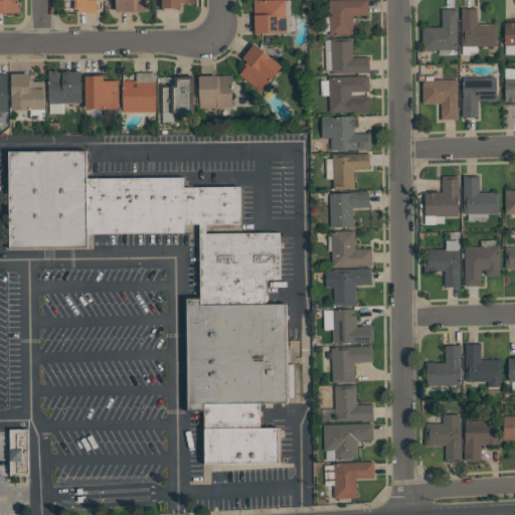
[(0,0),(18,0),(18,7),(19,7),(19,13),(0,13),(0,0)]
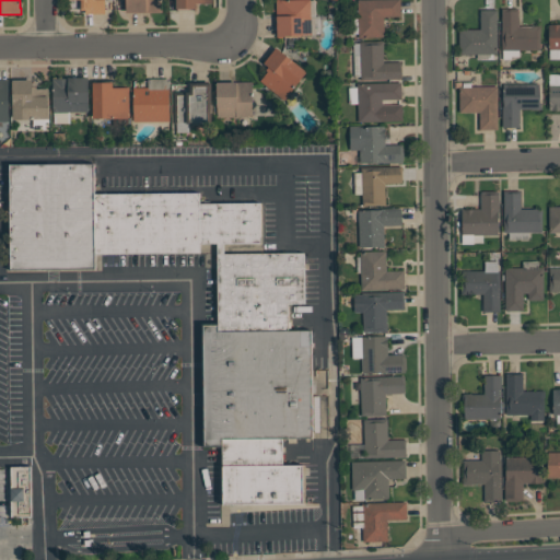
[(105,0),(105,14),(85,14),(85,10),(81,10),(81,0),(105,0)]
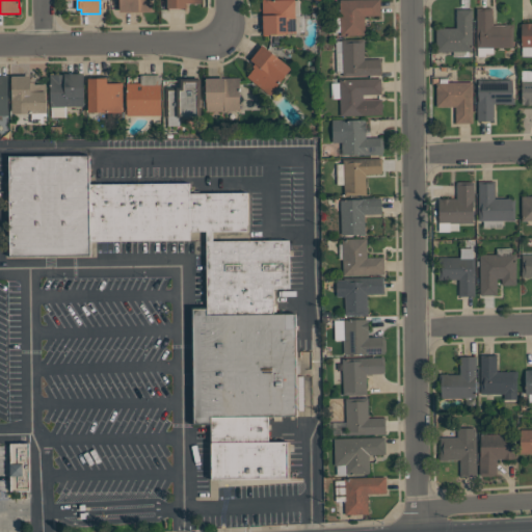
[(120,11),(120,0),(154,0),(154,11),(120,11)]
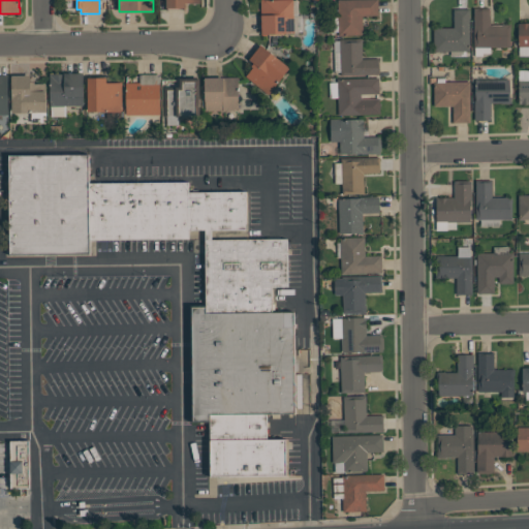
[(166,8),(166,0),(200,0),(200,3),(185,3),(185,7),(184,7),(184,9),(167,9),(167,8),(166,8)]
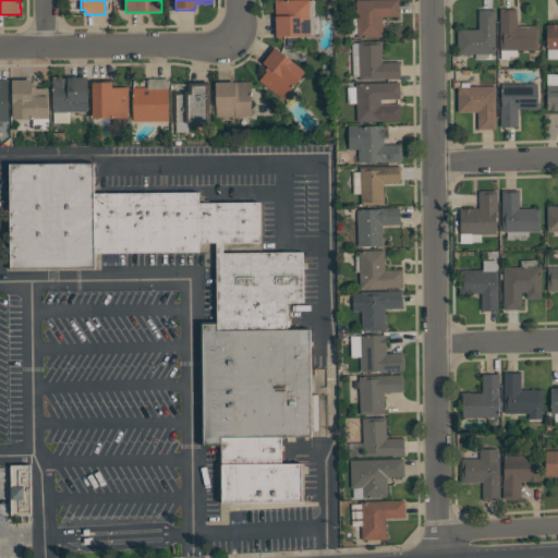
[(310,0),(310,16),(311,16),(311,35),(301,35),(281,36),(281,37),(276,37),(276,0),(310,0)]
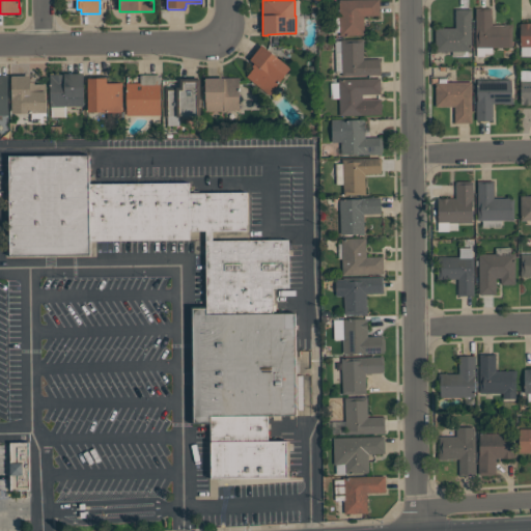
[(364,35),(339,36),(339,0),(380,0),(380,16),(364,16),(364,35)]
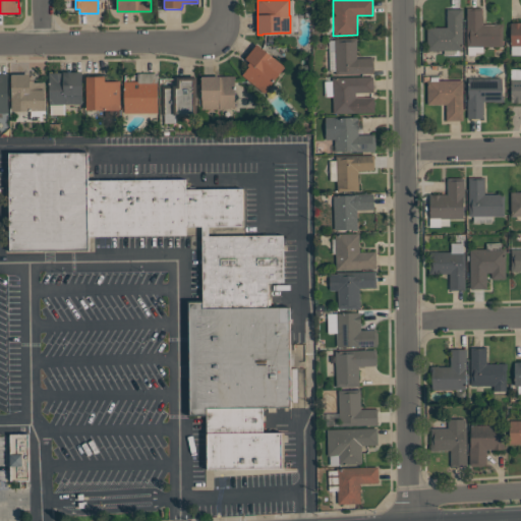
[(447,27),(447,9),(462,8),(463,50),(427,50),(427,27),(447,27)]
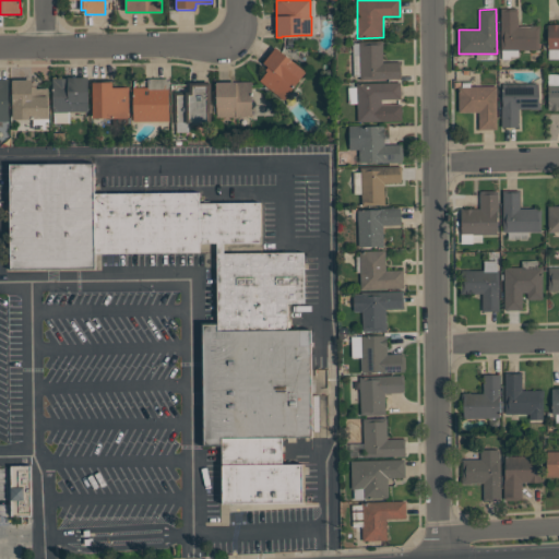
[(500,9),(518,9),(518,26),(531,26),(531,25),(539,25),(539,32),(539,49),(501,50),(500,9)]
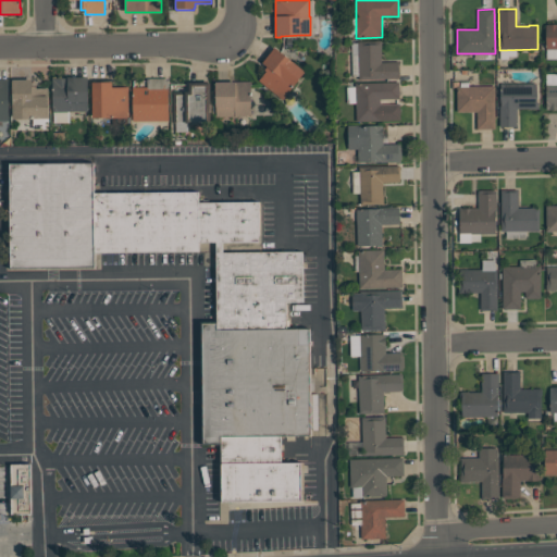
[(556,59),(546,59),(546,49),(545,49),(546,24),(556,24),(556,59)]
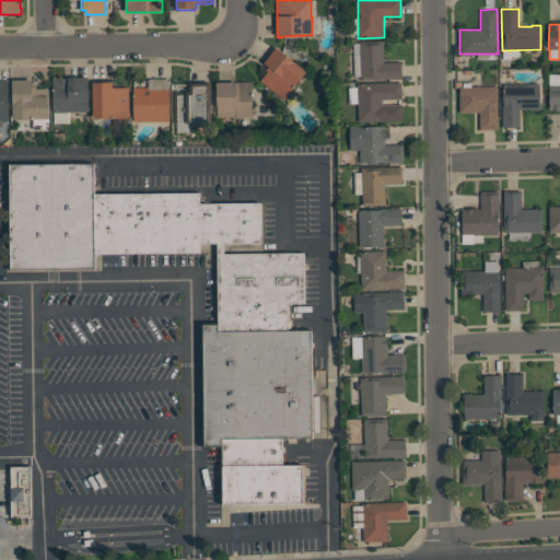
[(353,43),(360,43),(360,42),(375,42),(375,41),(383,41),(384,62),(401,61),(401,79),(361,80),(360,56),(353,56),(353,43)]
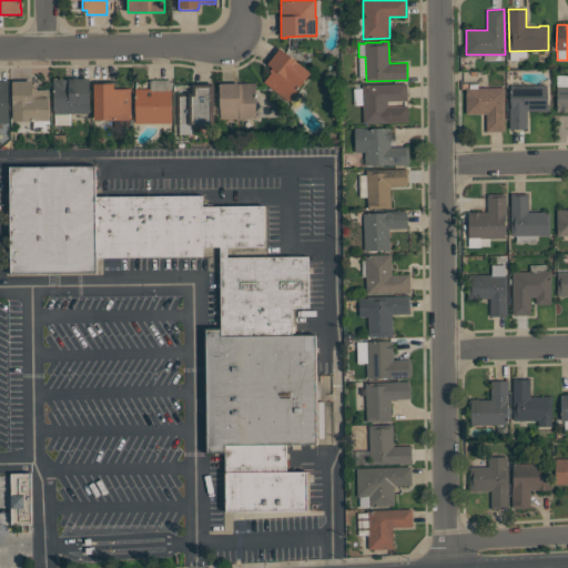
[(264,82),(272,72),(270,71),(272,68),(267,63),(280,48),(311,73),(288,101),(264,82)]
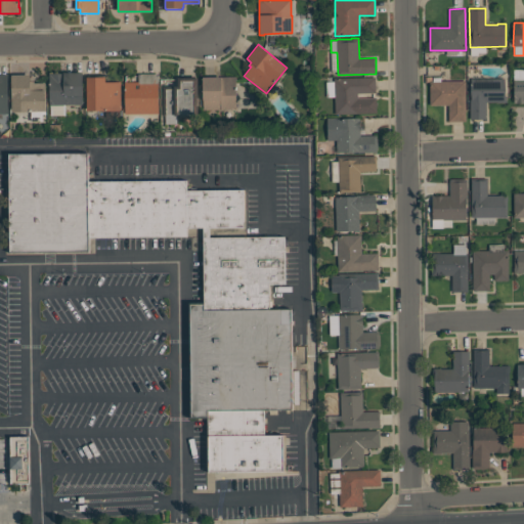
[(523,102),(514,102),(514,69),(523,69),(523,102)]
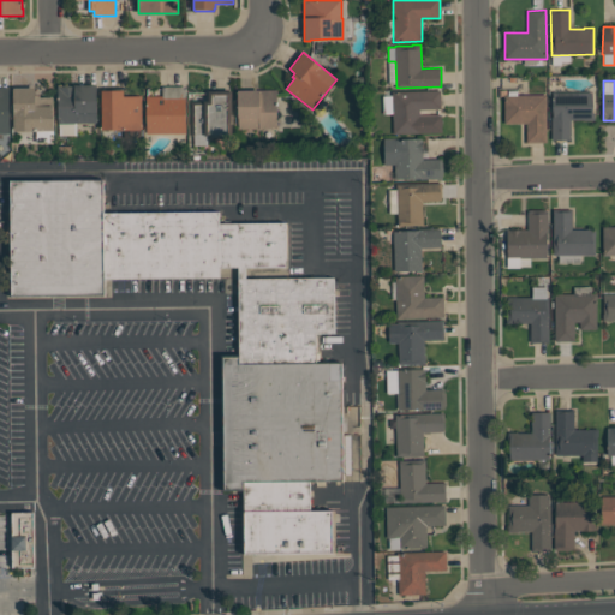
[(58,124),(58,85),(75,85),(97,85),(97,112),(97,123),(77,123),(77,124),(58,124)]
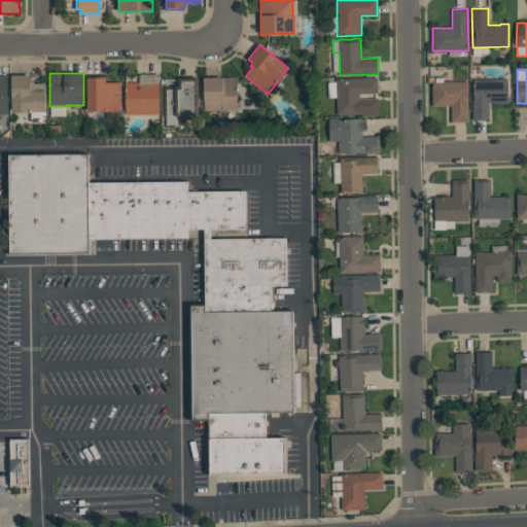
[(0,74),(8,74),(8,114),(0,114),(0,74)]
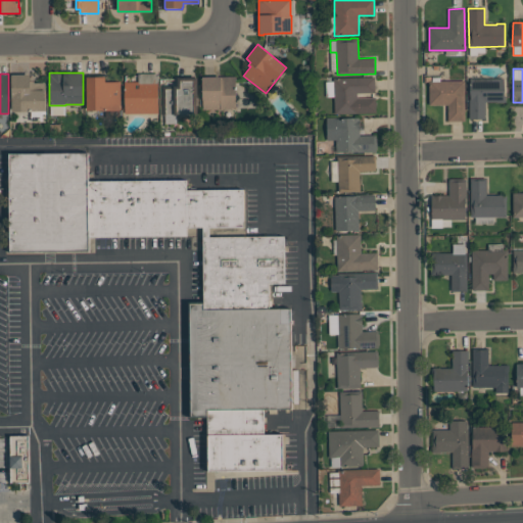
[(157,74),(157,113),(124,113),(124,82),(138,82),(138,74),(157,74)]
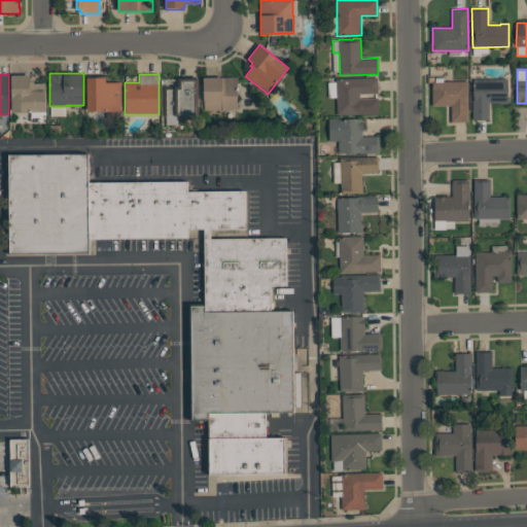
[(12,112),(12,75),(30,75),(30,81),(35,81),(35,83),(45,83),(45,114),(42,114),(42,121),(31,121),(31,112),(12,112)]
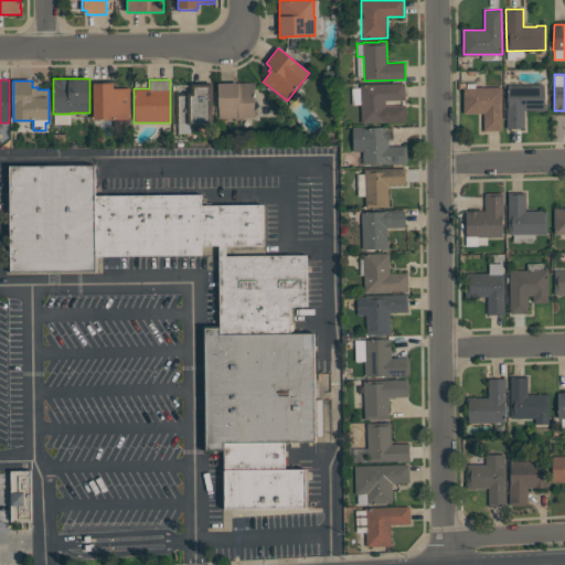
[(94,83),(95,83),(95,81),(113,81),(113,83),(114,83),(114,88),(130,88),(130,118),(94,118),(94,83)]
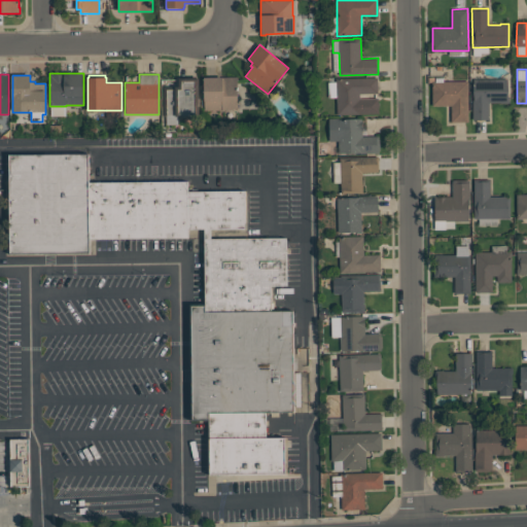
[(204,110),(204,101),(204,77),(222,77),(222,76),(238,76),(238,110),(204,110)]
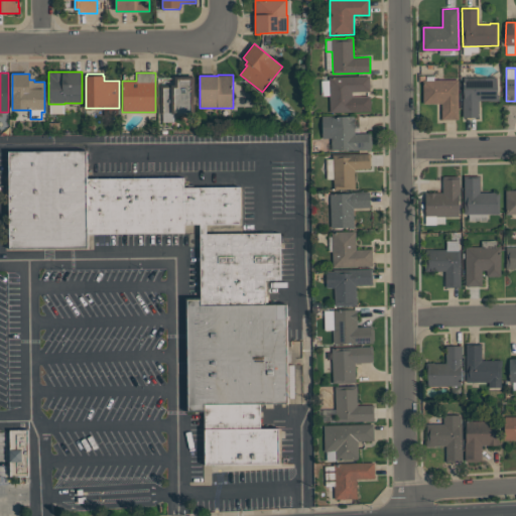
[(371,111),(330,112),(329,77),(370,76),(370,92),(353,92),(353,97),(370,96),(371,111)]
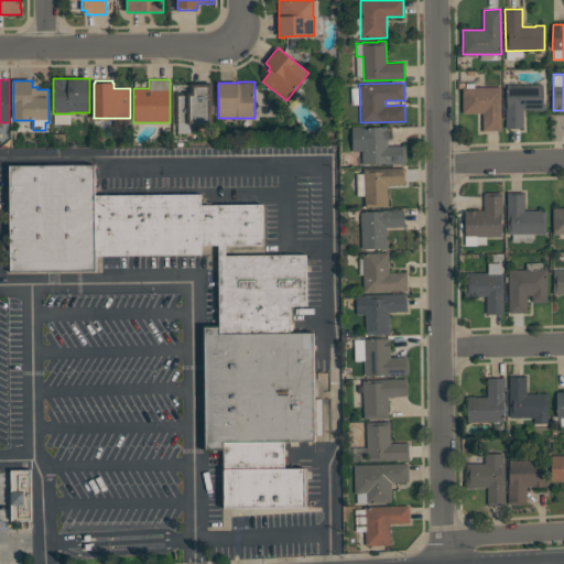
[(213,84),(213,123),(209,123),(209,122),(191,122),(191,125),(187,125),(187,122),(179,122),(179,125),(175,125),(175,93),(187,93),(191,93),(191,84),(213,84)]
